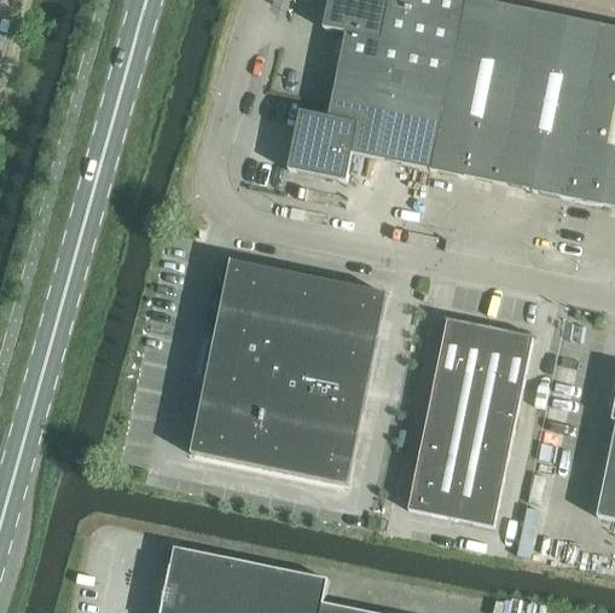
[(337,58),(446,80),(463,0),(325,0),(320,24),(343,29),(342,40),(337,58)]
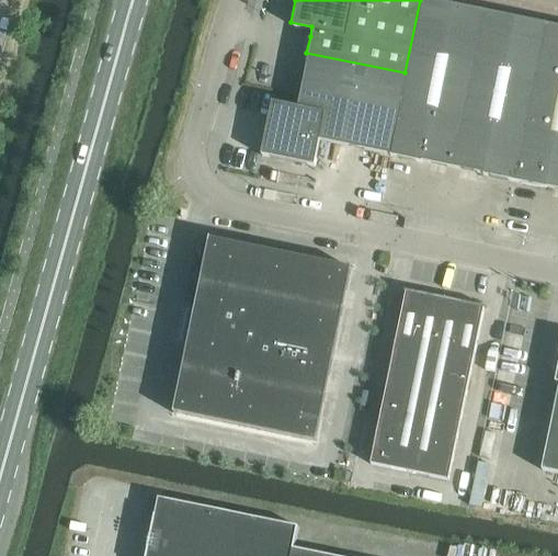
[(419,158),(420,158),(420,157),(436,161),(451,163),(482,8),(446,0),(420,0),(405,72),(388,151),(387,151),(419,158)]
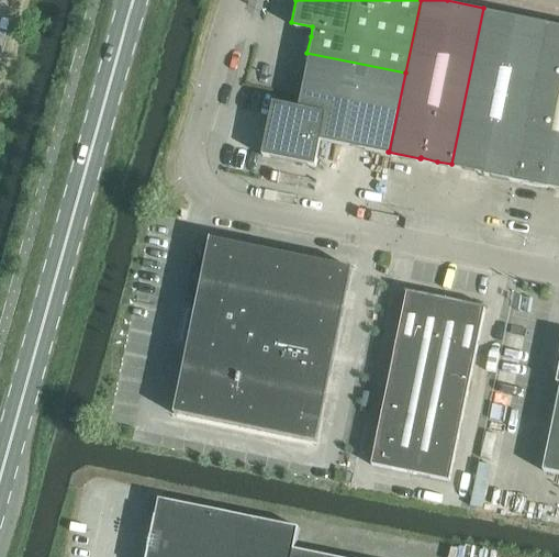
[(546,20),(483,8),(451,164),(467,167),(481,170),(481,171),(513,178),(546,20)]
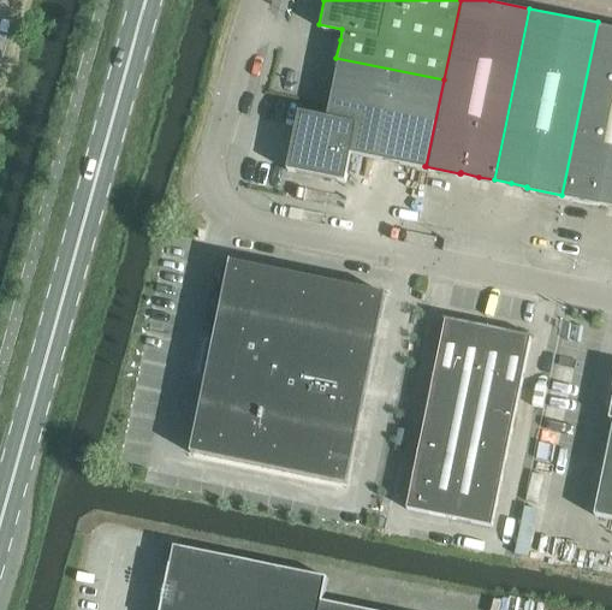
[(611,24),(598,22),(562,195),(596,202),(596,201),(611,203),(611,24)]
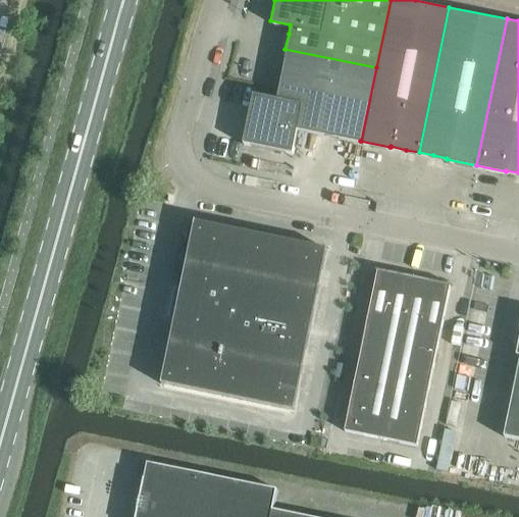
[(376,67),(284,49),(275,96),(251,91),(241,141),(291,151),(295,126),(329,134),(361,141),(376,67)]
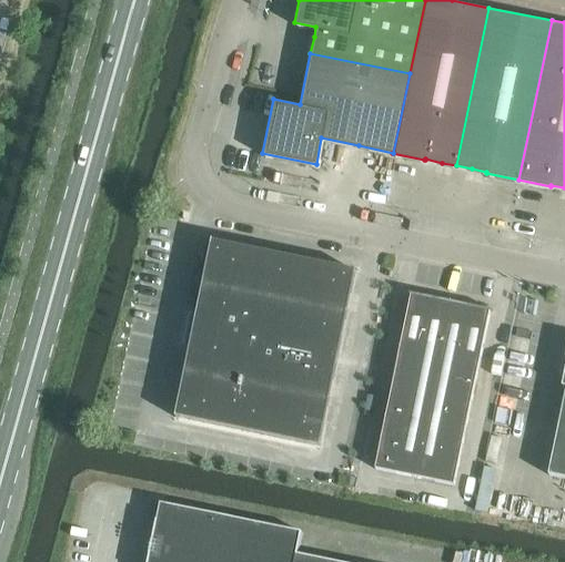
[(174,412),(316,441),(353,266),(211,237),(211,236),(210,236),(193,314),(193,315),(212,319),(209,338),(189,334),(189,335),(173,414),(174,414),(174,412)]
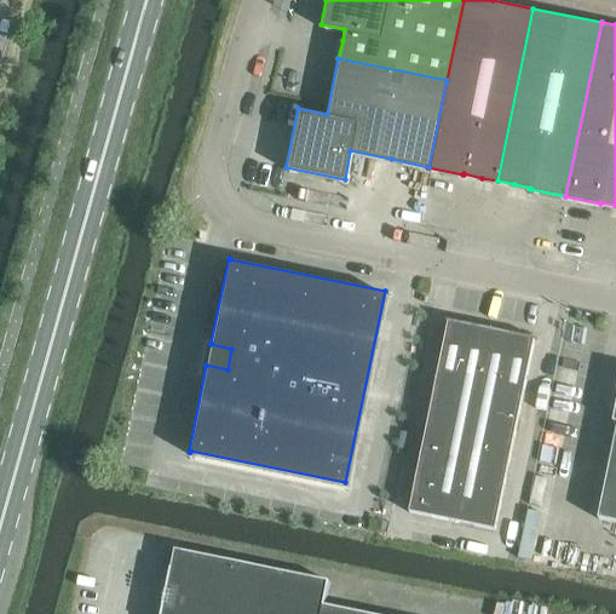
[(445,319),(431,390),(473,399),(478,374),(458,371),(467,321),(444,316),(443,317),(445,319)]
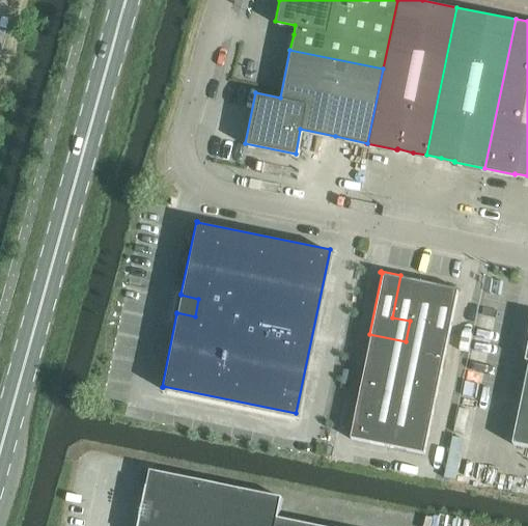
[(419,278),(400,275),(392,317),(410,321),(419,278)]
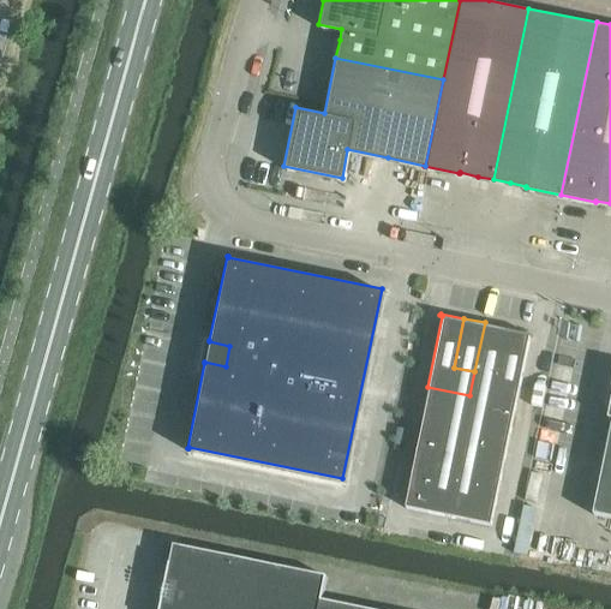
[(485,322),(474,371),(496,376),(505,327),(485,322)]
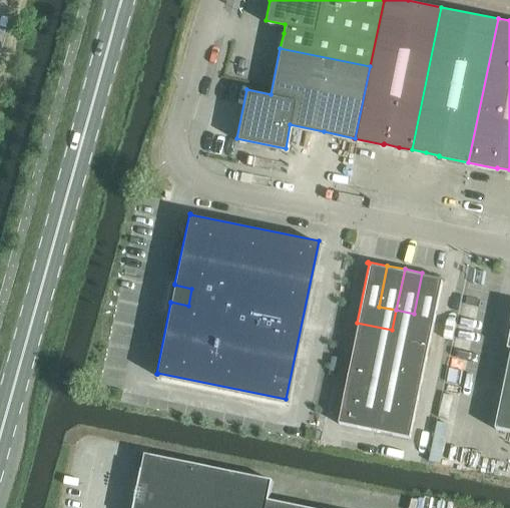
[(396,310),(392,330),(428,337),(440,278),(441,279),(442,277),(422,273),(414,314),(396,310)]
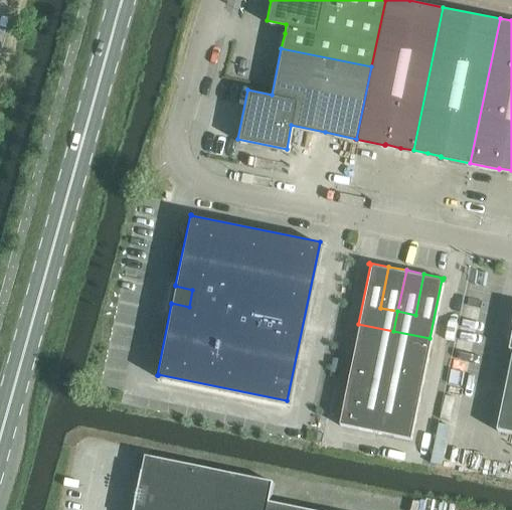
[(358,324),(354,343),(389,350),(393,331),(358,324)]
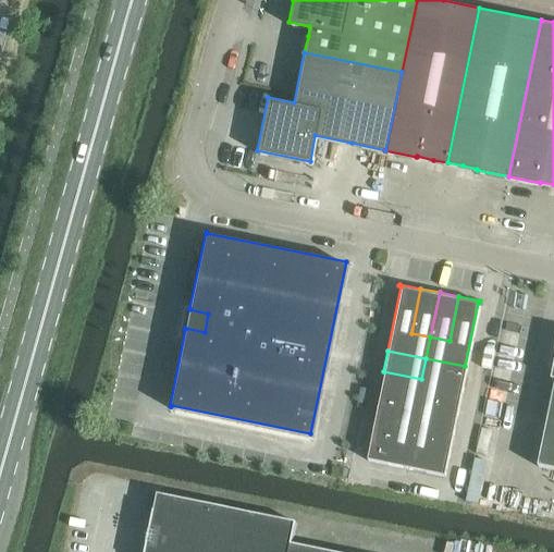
[(536,463),(553,466),(553,351),(549,376),(553,377),(536,463)]
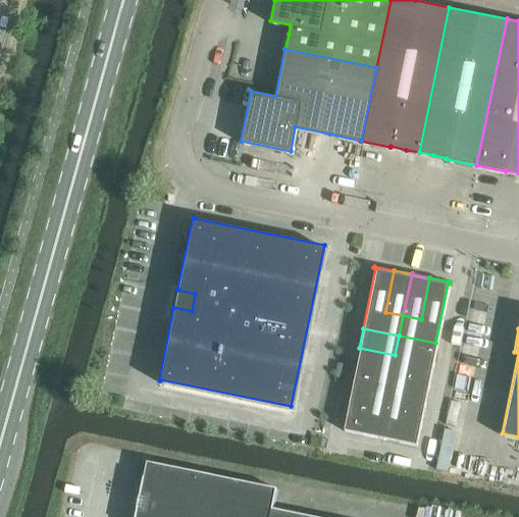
[(399,335),(395,355),(431,363),(435,343),(399,335)]
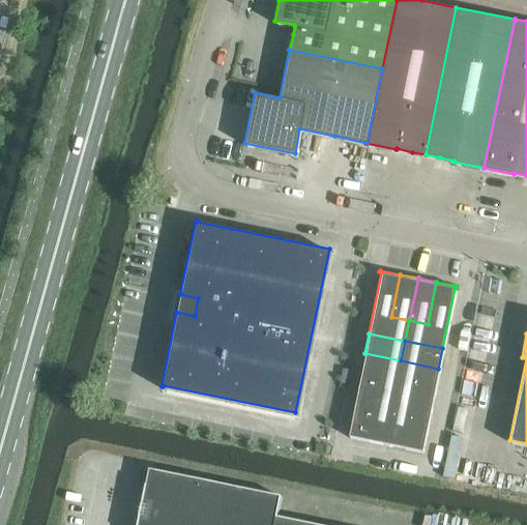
[(364,353),(360,374),(397,381),(401,360),(364,353)]
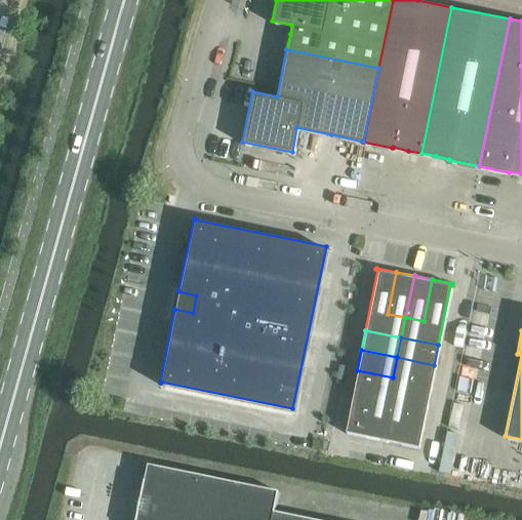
[(397,357),(393,377),(430,385),(434,365),(397,357)]
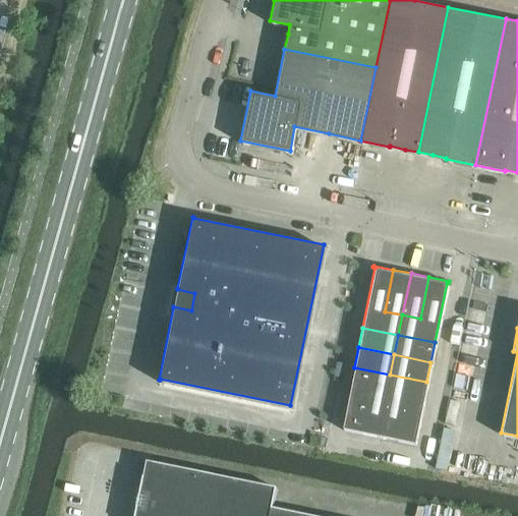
[(354,367),(350,387),(386,395),(390,375),(354,367)]
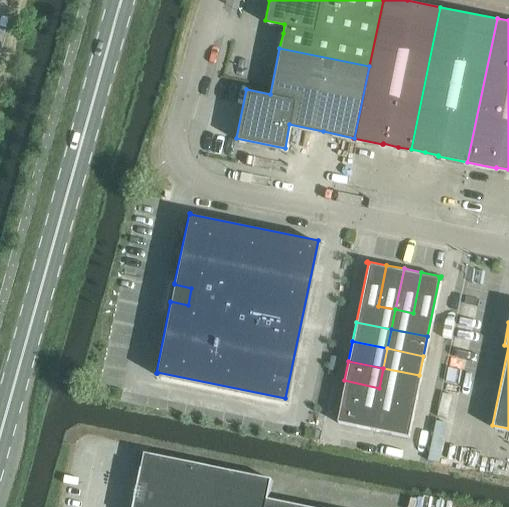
[(383,368),(379,388),(415,395),(419,375),(383,368)]
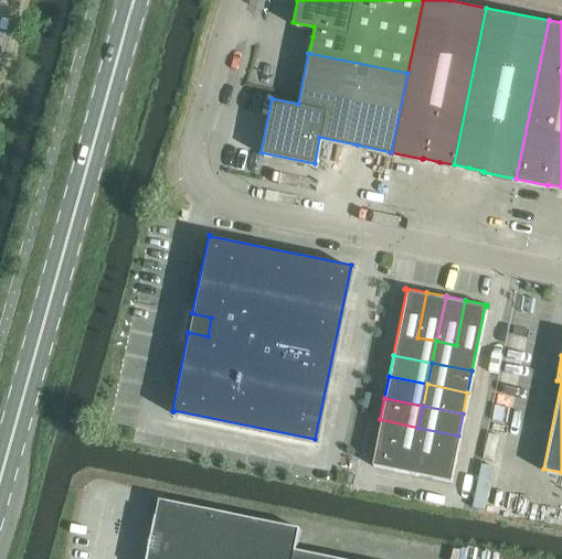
[(370,463),(410,471),(419,428),(380,419),(370,463)]
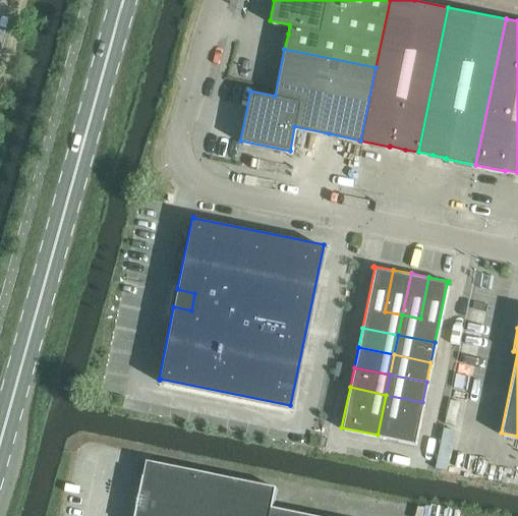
[(386,395),(378,435),(414,442),(422,402),(386,395)]
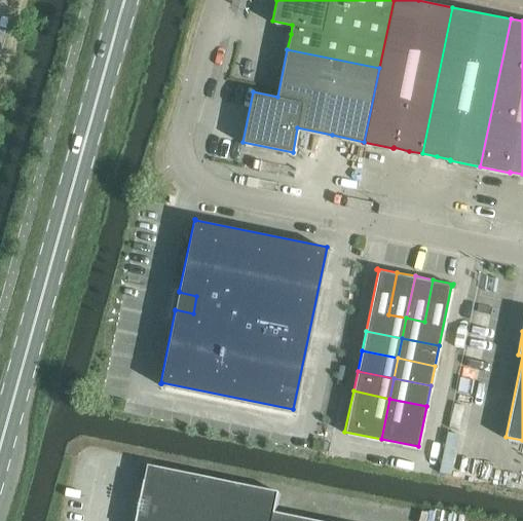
[(277,489),(146,462),(138,504),(219,520),(270,520),(273,510),(277,489)]
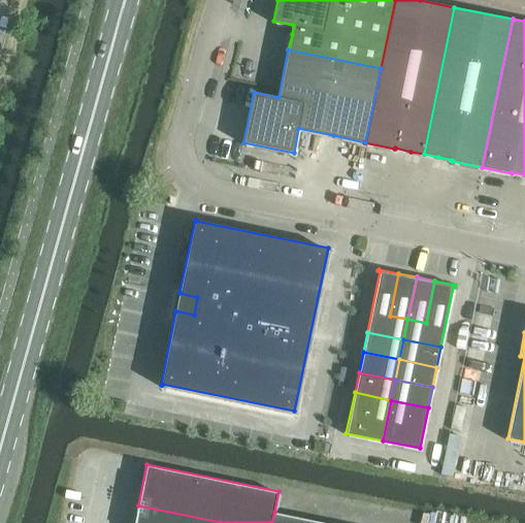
[(220,522),(138,505),(134,522),(220,522)]
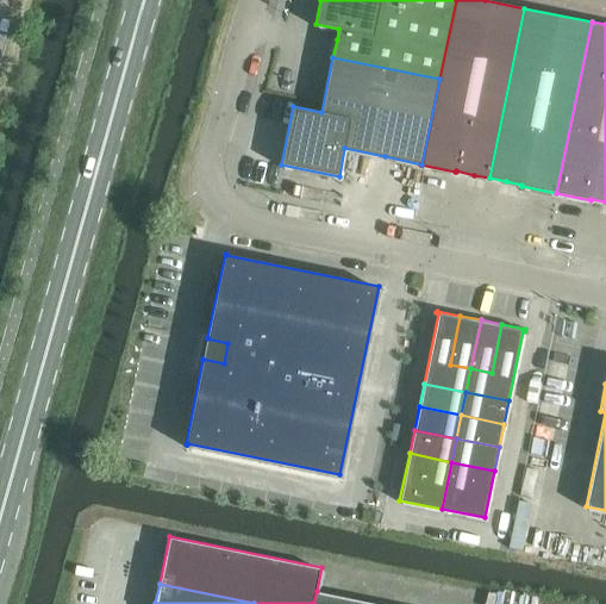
[(353,603),(354,599),(317,591),(313,603),(353,603)]
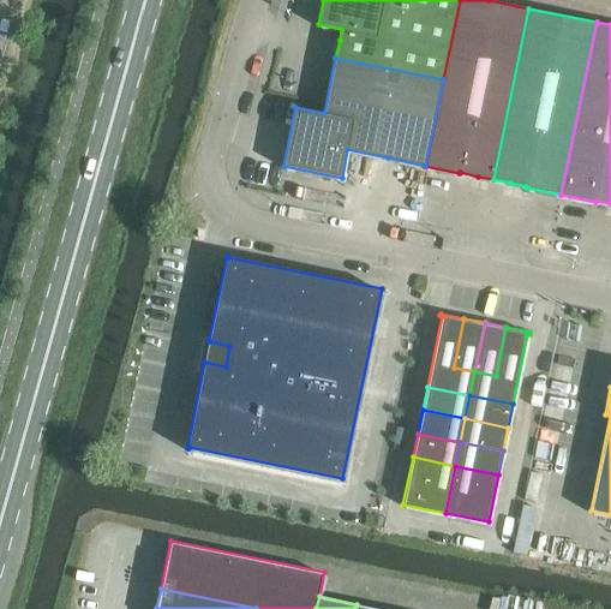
All buildings are outlined.
